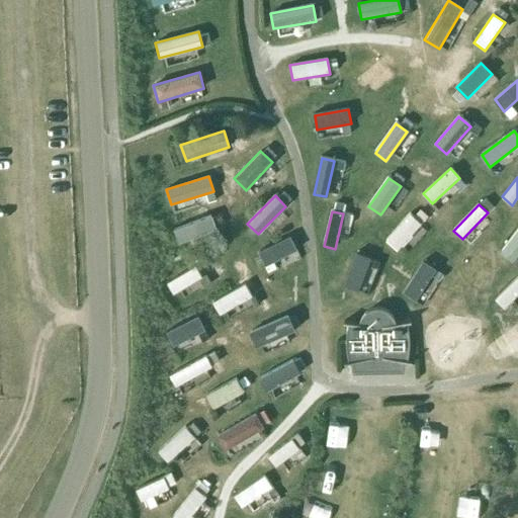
[(410,214),(386,242),(397,251),(421,224),(410,214)]
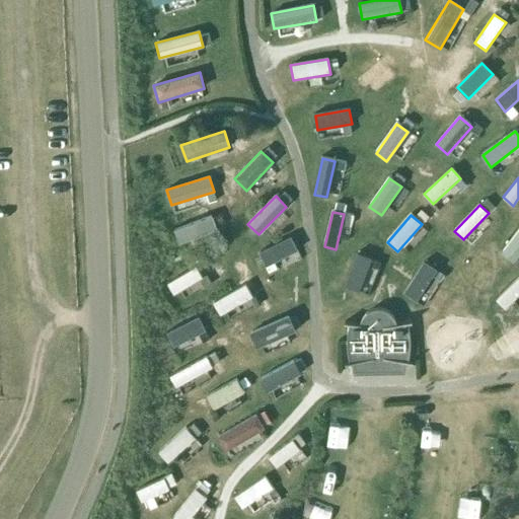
[(216,231),(211,217),(173,230),(178,244),(216,231)]
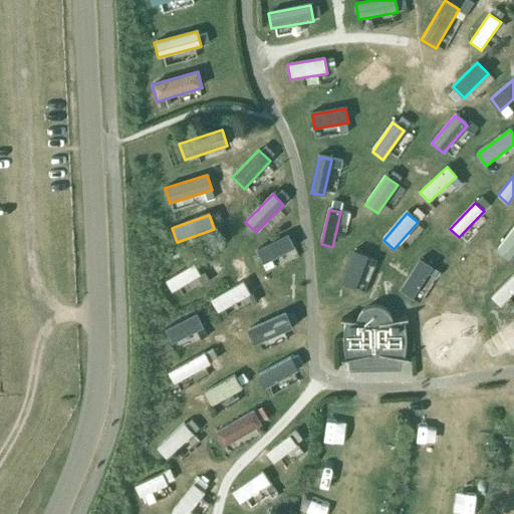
[(513,254),(513,225),(496,251),(509,261),(513,254)]
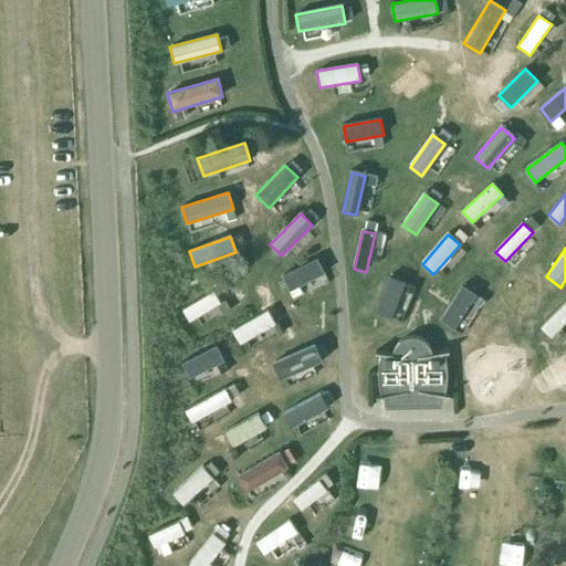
[(324,274),(317,260),(282,276),(289,291),(324,274)]
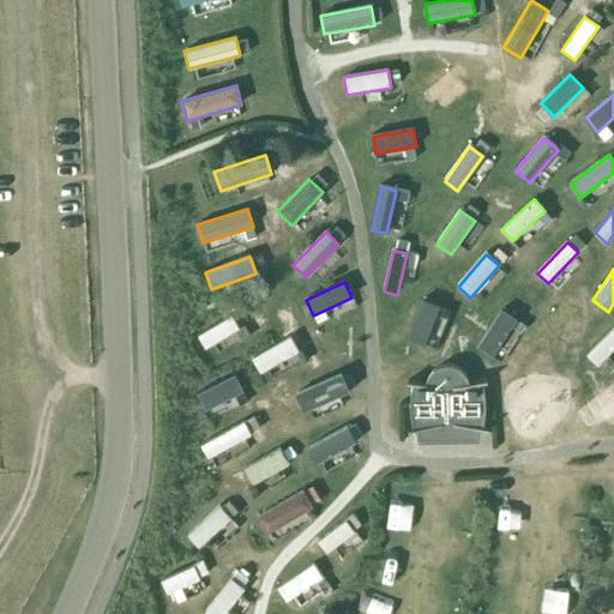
[(440,308),(422,301),(409,339),(427,345),(440,308)]
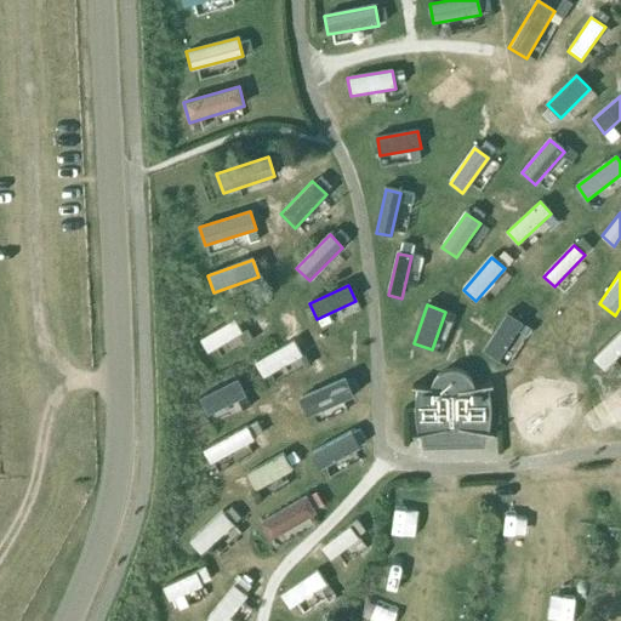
[(523,325),(508,315),(483,351),(497,362),(523,325)]
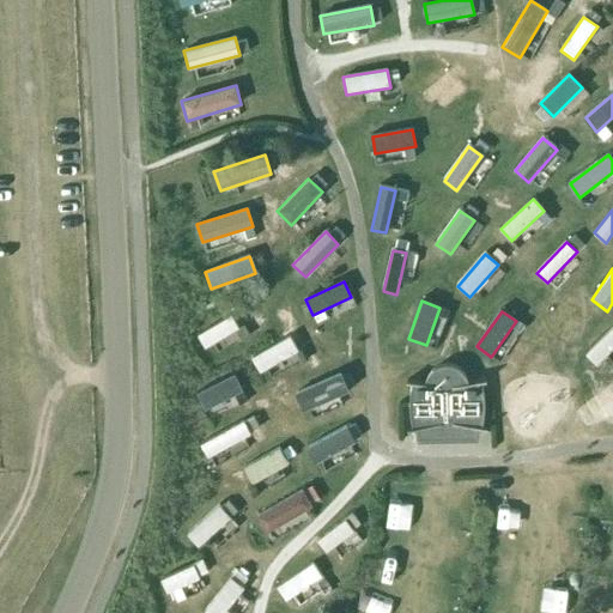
[(507,357),(529,320),(521,315),(497,351),(507,357)]
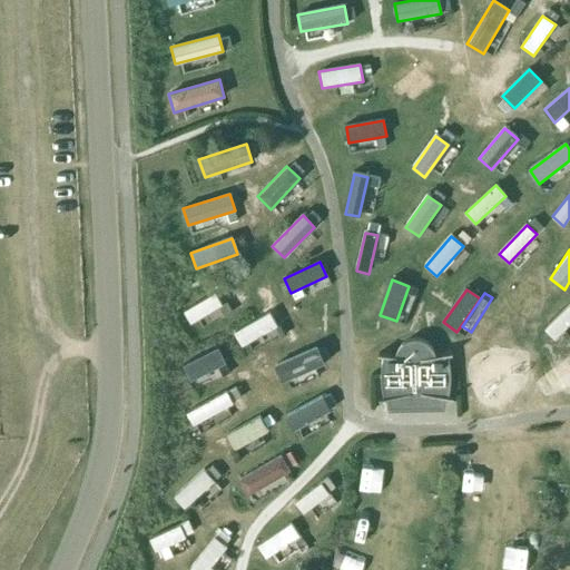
[(222,306),(215,294),(184,312),(190,324),(222,306)]
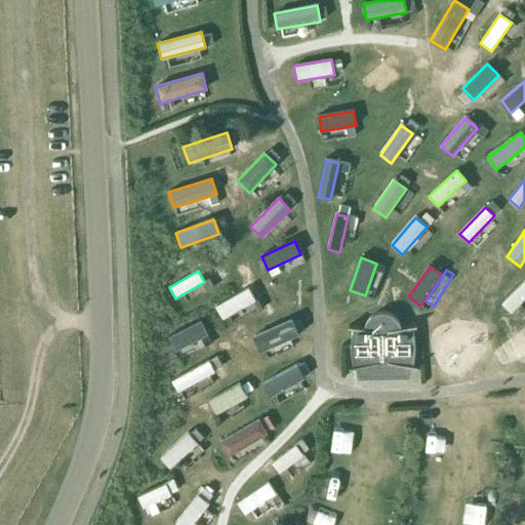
[(524,299),(524,280),(501,305),(512,314),(524,299)]
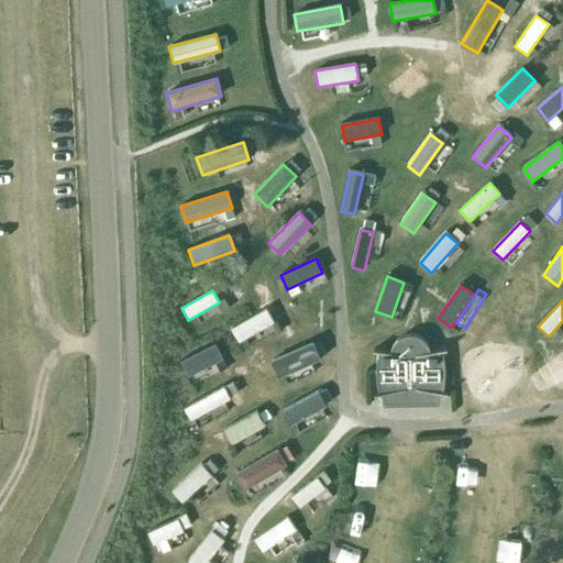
[(273,323),(266,310),(231,329),(238,342),(273,323)]
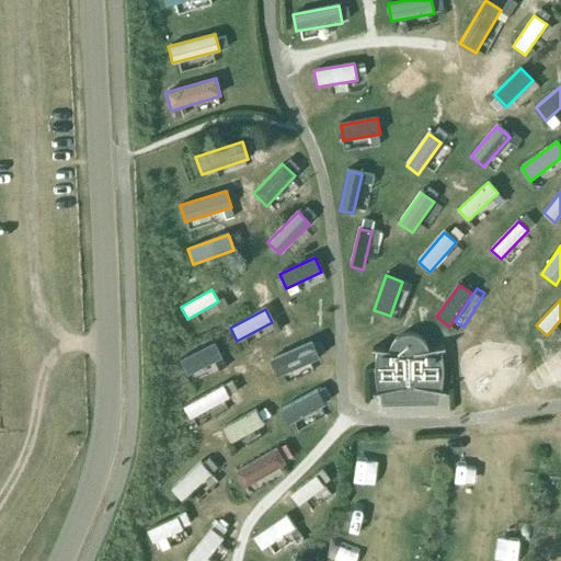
[(382,391),(384,400),(435,400),(436,390),(445,391),(445,390),(441,390),(442,385),(443,380),(443,375),(443,369),(443,365),(443,359),(442,356),(442,353),(441,348),(445,347),(445,346),(428,350),(427,347),(427,346),(426,343),(425,342),(423,340),(421,338),(419,335),(415,334),(411,333),(408,333),(404,333),(402,333),(401,334),(398,335),(396,338),(393,340),(392,341),(390,343),(390,345),(389,346),(389,348),(389,350),(371,347),(371,348),(377,350),(376,353),(375,358),(375,363),(375,370),(375,375),(375,380),(376,386),(377,390),(373,391),(373,393),(382,391)]
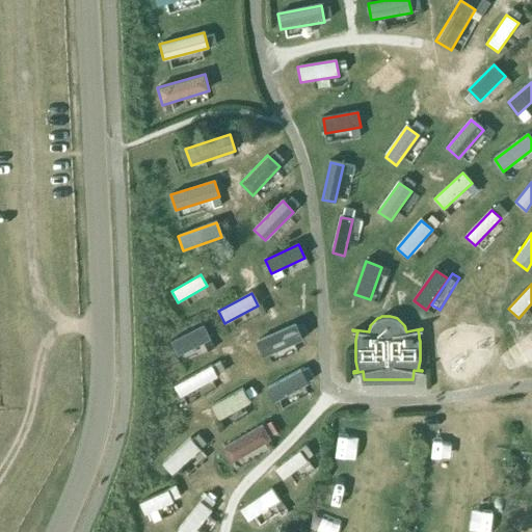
[(303,340),(296,324),(256,342),(263,357),(303,340)]
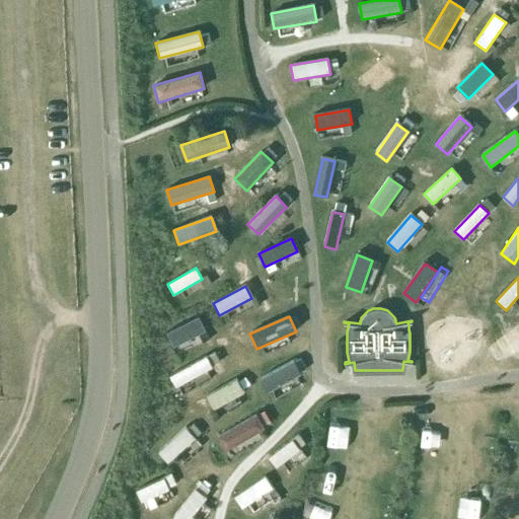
[(205,331),(198,317),(166,334),(173,347),(205,331)]
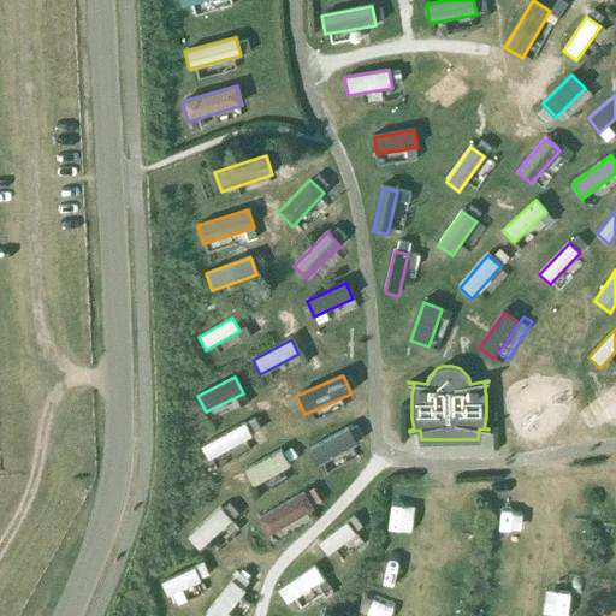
[(615,406),(615,389),(614,386),(578,415),(588,428),(615,406)]
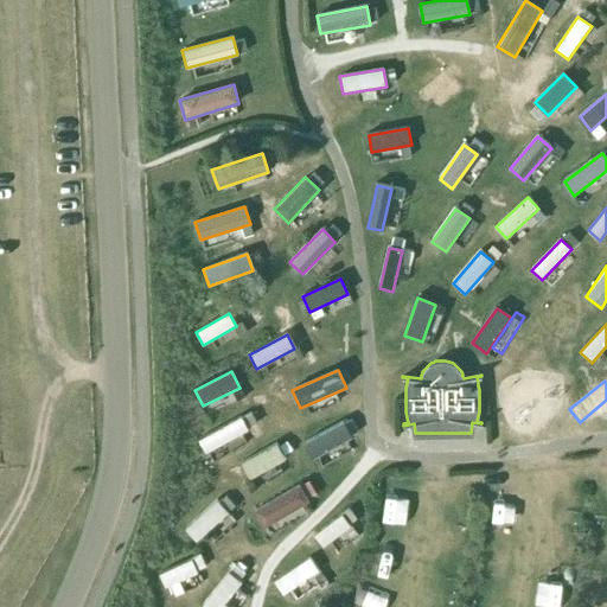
[(249,430),(242,417),(198,440),(205,453),(249,430)]
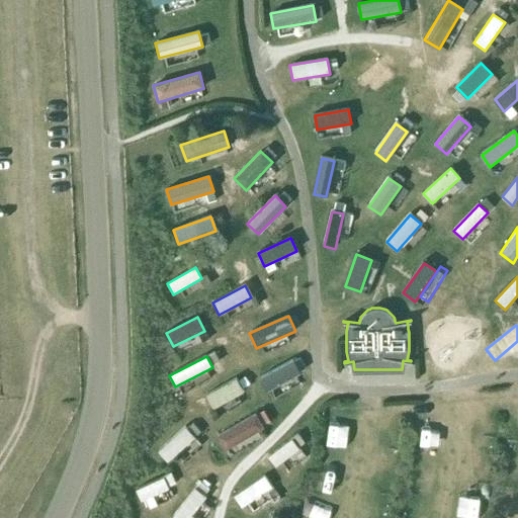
[(300,373),(292,360),(259,378),(266,392),(300,373)]
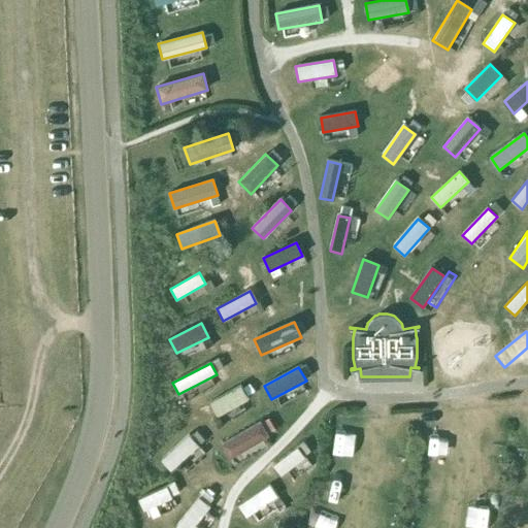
[(249,400),(240,386),(208,402),(217,418),(249,400)]
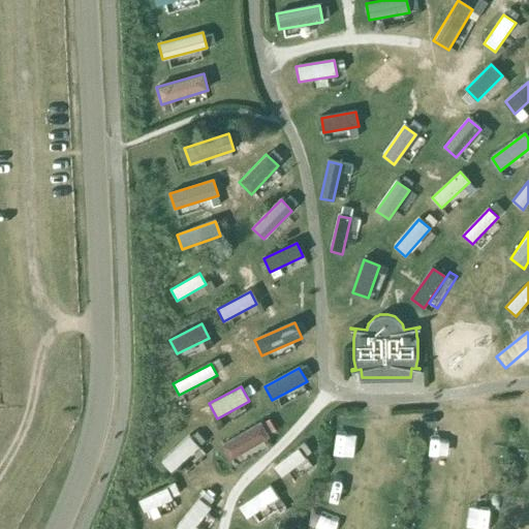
[(270,438),(261,424),(222,445),(230,460),(270,438)]
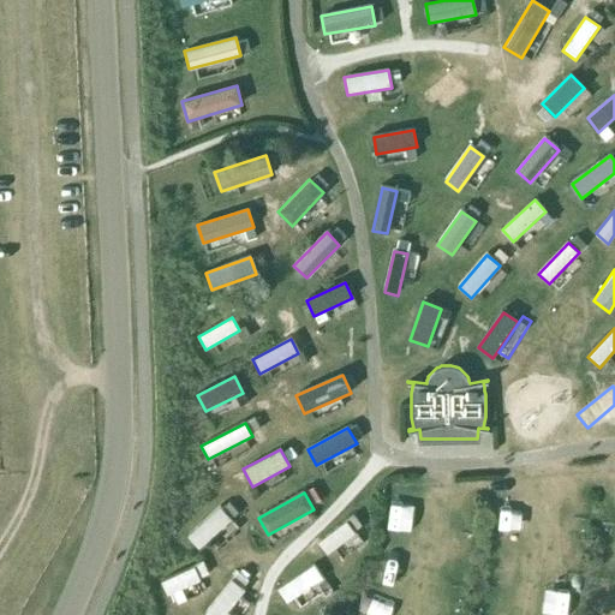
[(232,521),(220,508),(187,537),(198,550),(232,521)]
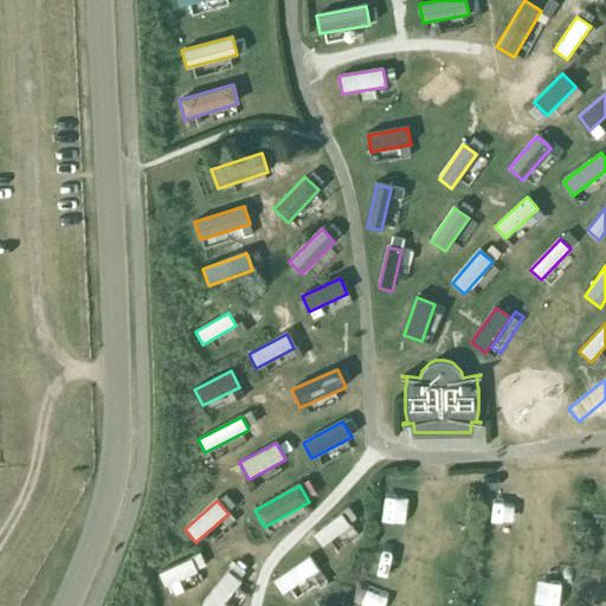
[(350,526),(342,515),(314,535),(322,547),(350,526)]
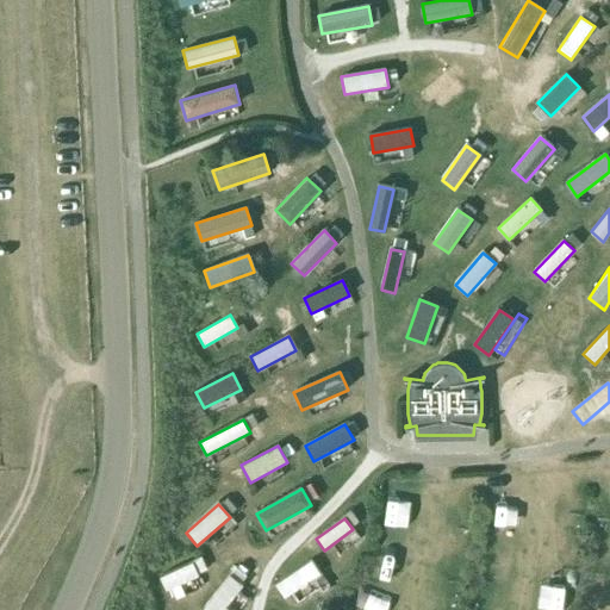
[(321,574),(311,561),(275,585),(284,598),(321,574)]
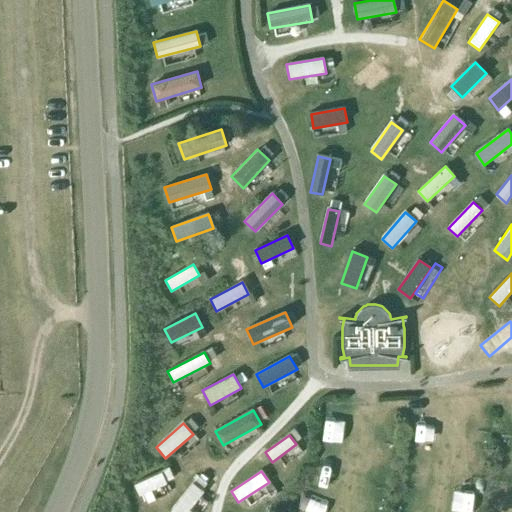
[(166,484),(161,472),(134,484),(139,496),(166,484)]
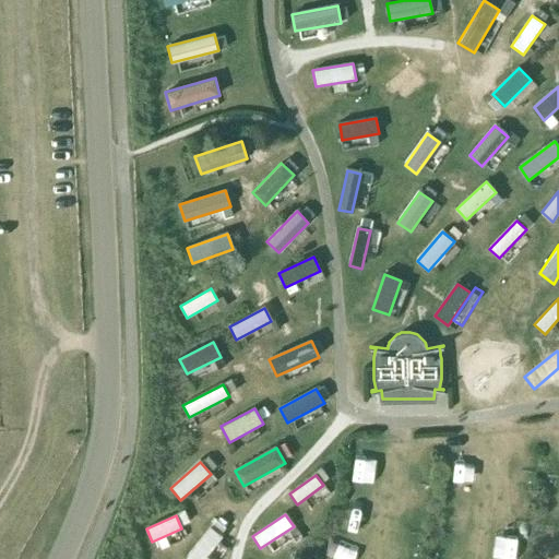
[(205,558),(223,537),(211,528),(186,558),(205,558)]
